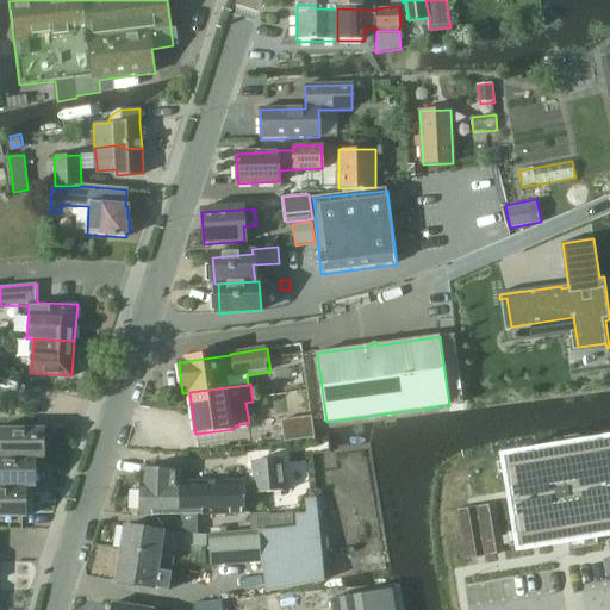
[(313,437),(311,416),(281,421),(284,442),(313,437)]
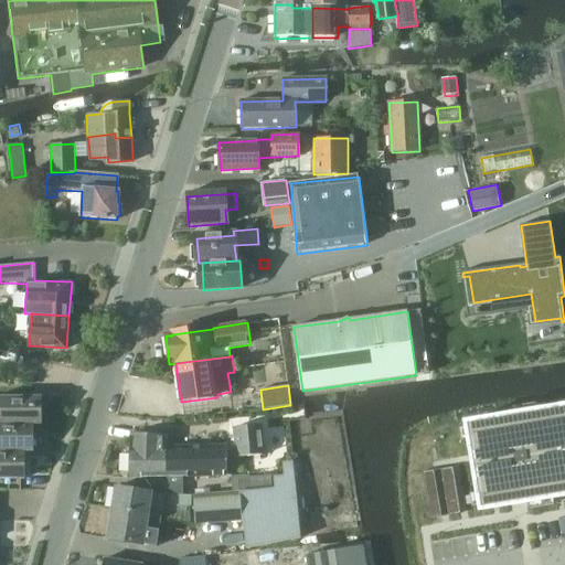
[(42,396),(0,396),(0,424),(31,424),(42,424),(42,396)]
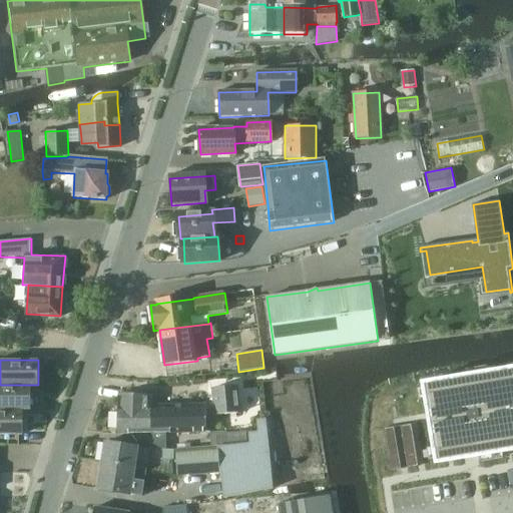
[(512,368),(422,384),(436,463),(512,450),(512,368)]
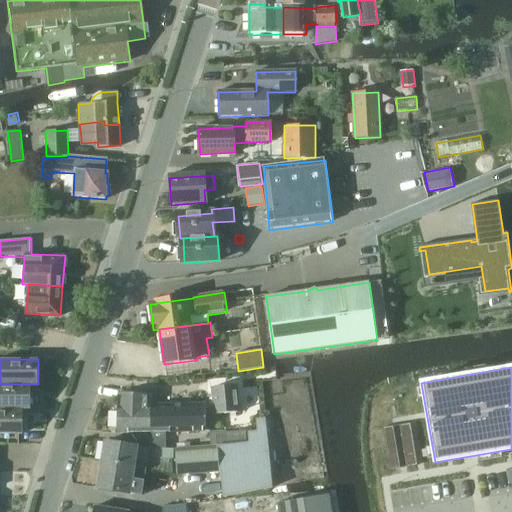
[(0,409),(22,409),(29,409),(28,384),(0,384),(0,409)]
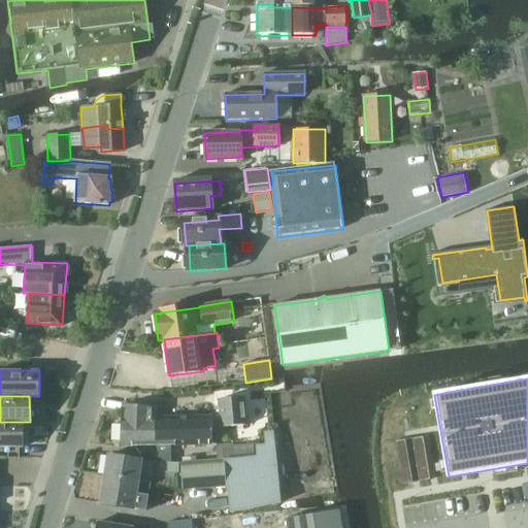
[(220,427),(245,426),(243,401),(219,402),(220,427)]
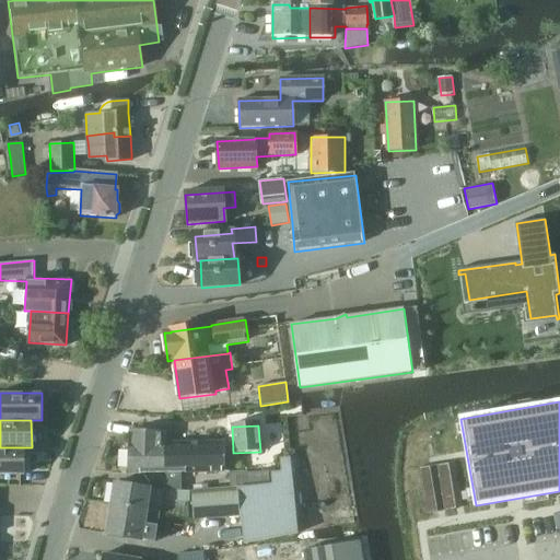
[(128,475),(164,474),(163,444),(162,431),(128,432),(128,445),(127,445),(128,475)]
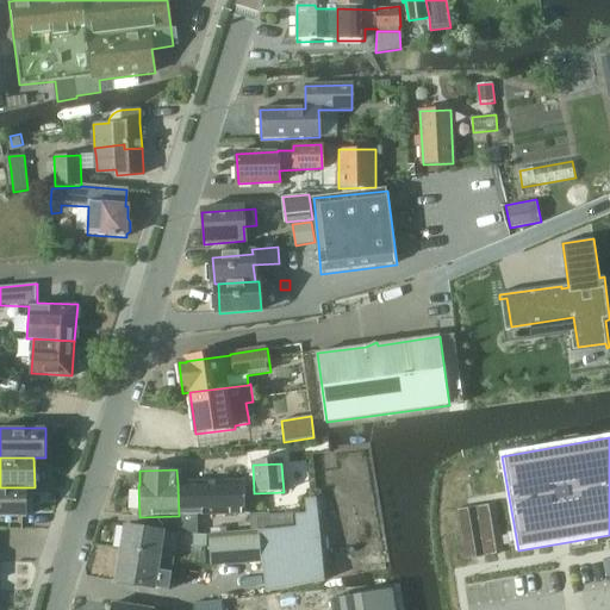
[(246,512),(244,480),(178,484),(179,516),(246,512)]
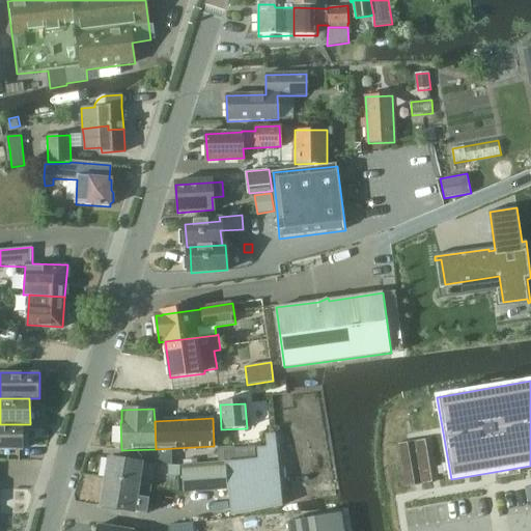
[(0,451),(23,451),(23,449),(23,424),(0,424),(0,451)]
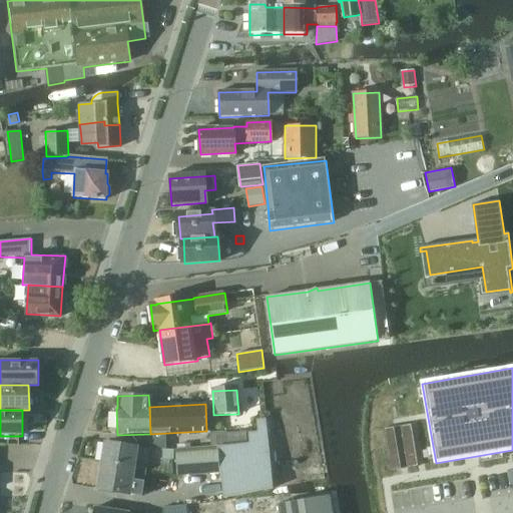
[(211,447),(175,450),(177,476),(220,474),(223,497),(274,488),(272,474),(277,473),(273,434),(268,434),(267,428),(266,420),(257,421),(258,432),(247,433),(249,444),(246,444),(211,447)]
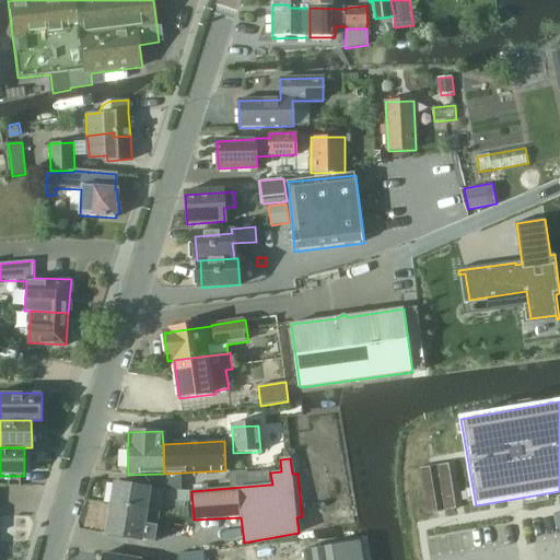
[(450,463),(419,468),(427,514),(457,510),(450,463)]
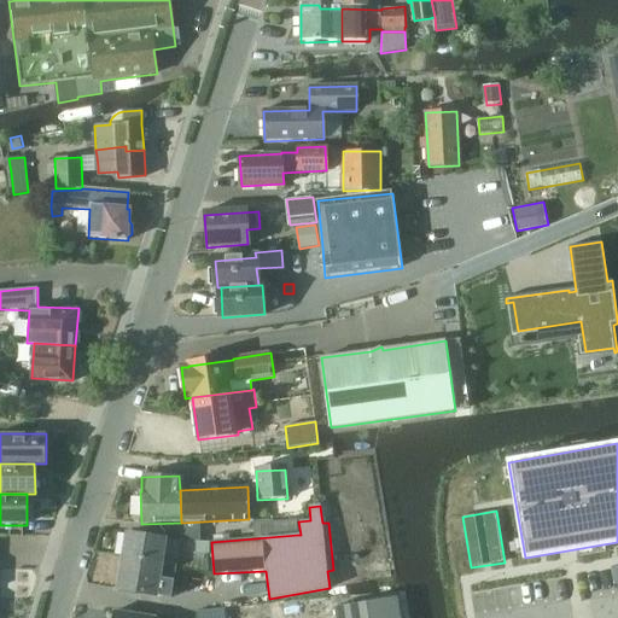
[(274,520),(252,522),(255,538),(297,535),(296,520),(274,522),(274,520)]
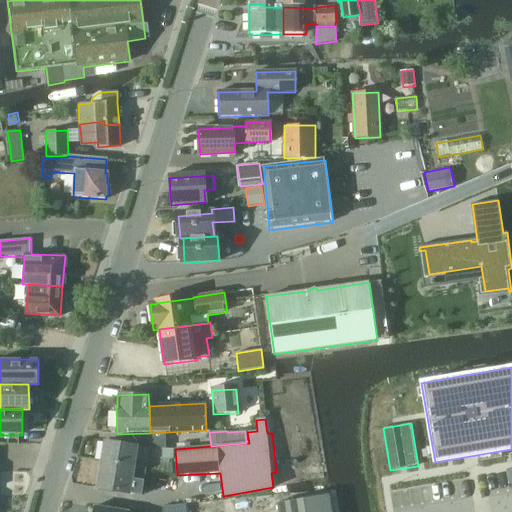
[(166,437),(152,437),(153,444),(162,448),(166,448),(166,437)]
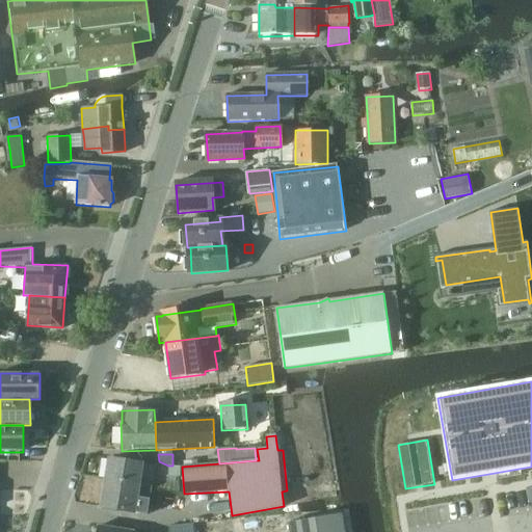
[(108,459),(106,478),(153,485),(153,482),(156,467),(108,459)]
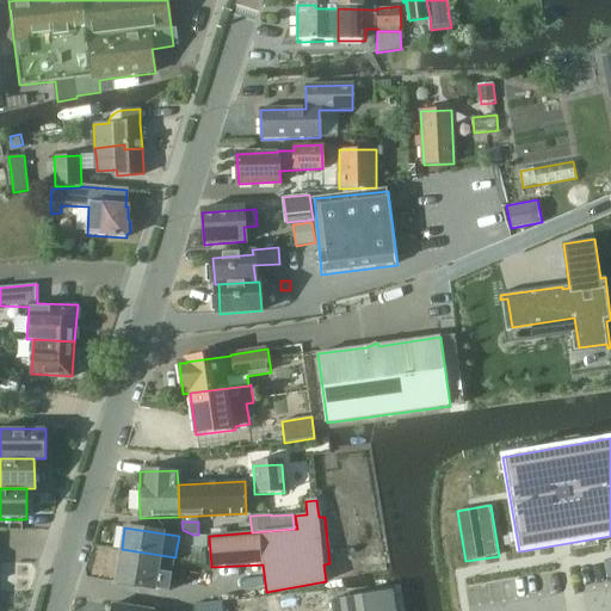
[(198,535),(193,535),(193,548),(208,548),(208,535),(198,535)]
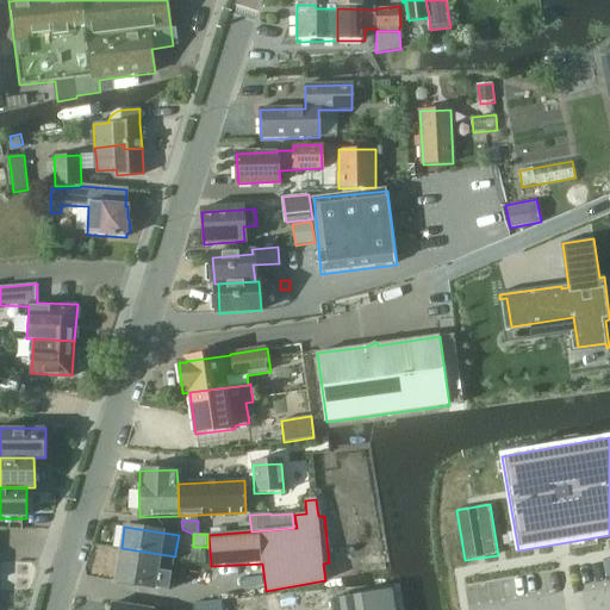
[(122,548),(116,582),(169,590),(172,573),(175,556),(122,548)]
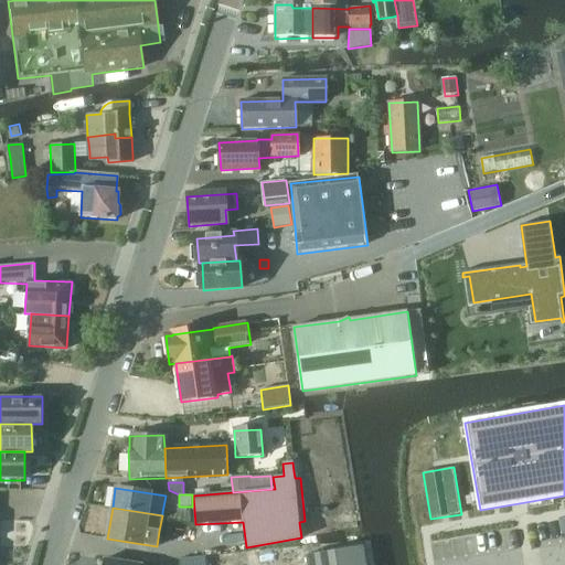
[(366,564),(363,546),(305,555),(306,564),(366,564)]
